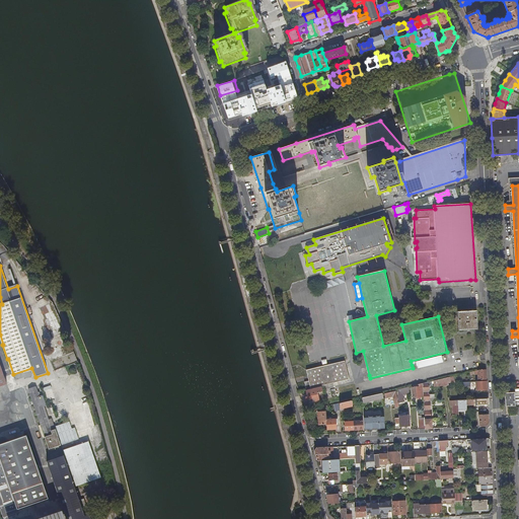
[(478,329),(476,310),(458,311),(459,331),(478,329)]
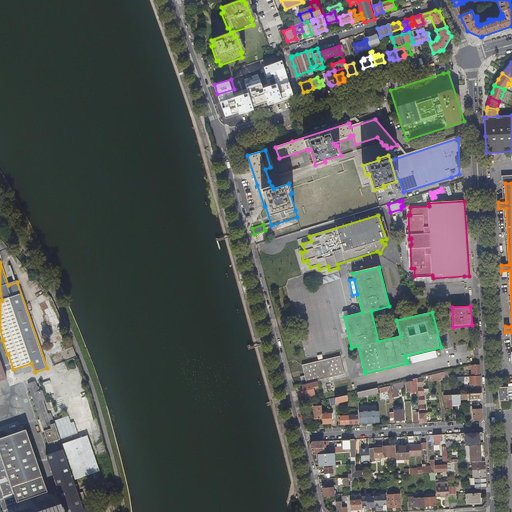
[(54,366),(77,357),(73,347),(50,356),(54,366)]
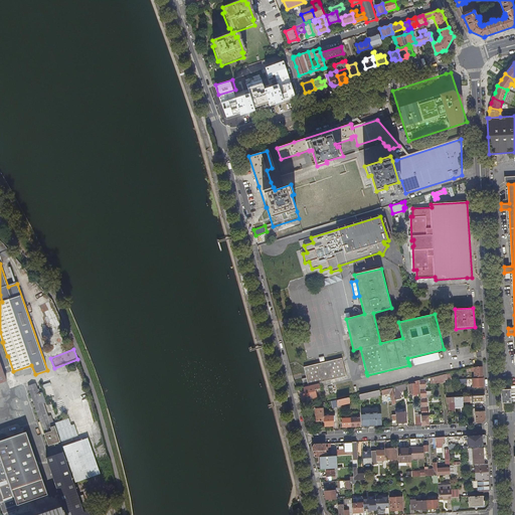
[(440,359),(439,355),(439,353),(413,359),(413,361),(414,365),(440,359)]
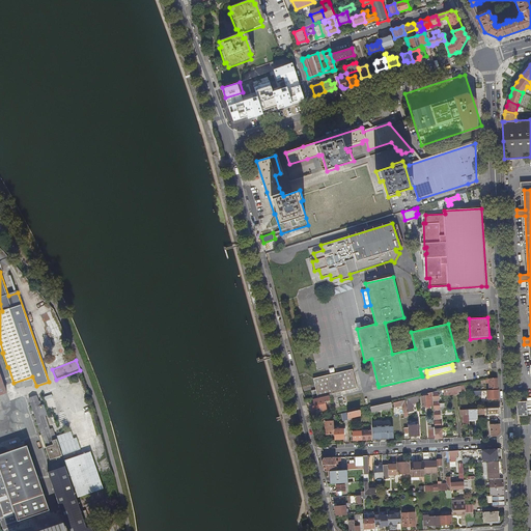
[(314,398),(357,388),(353,369),(313,379),(316,389),(312,390),(314,398)]
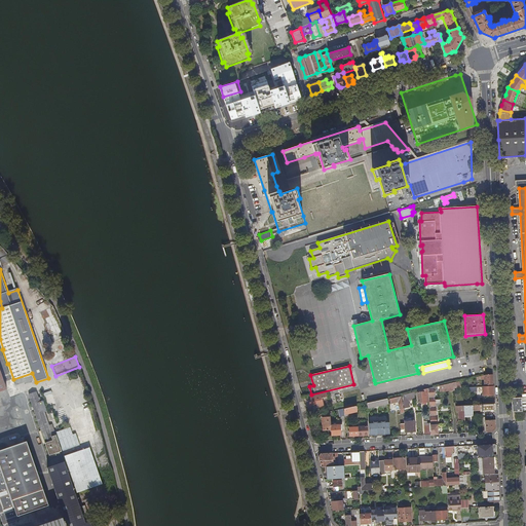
[(79,367),(55,376),(59,382),(82,373),(79,367)]
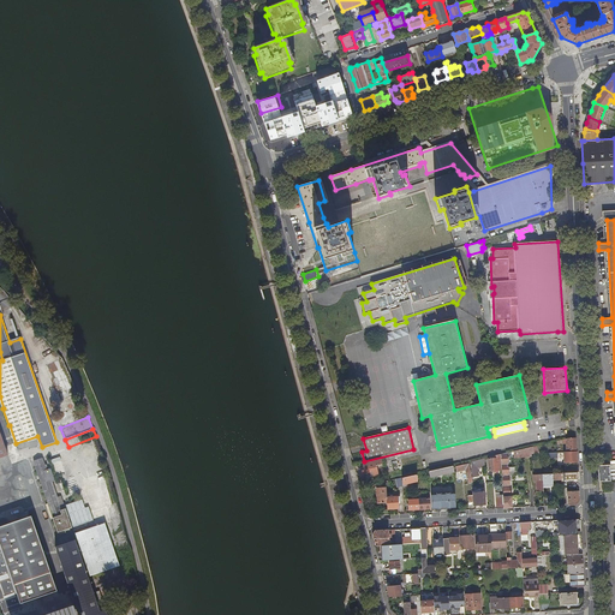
[(569,437),(566,439),(567,451),(577,449),(577,442),(577,437),(569,437)]
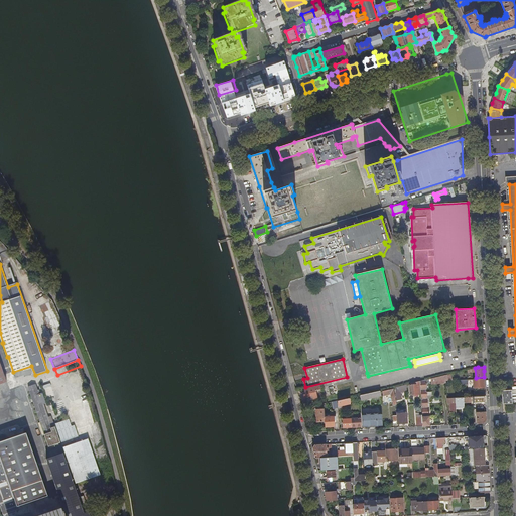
[(440,376),(431,378),(431,380),(432,383),(437,382),(445,380),(445,379),(448,379),(447,375),(440,376)]
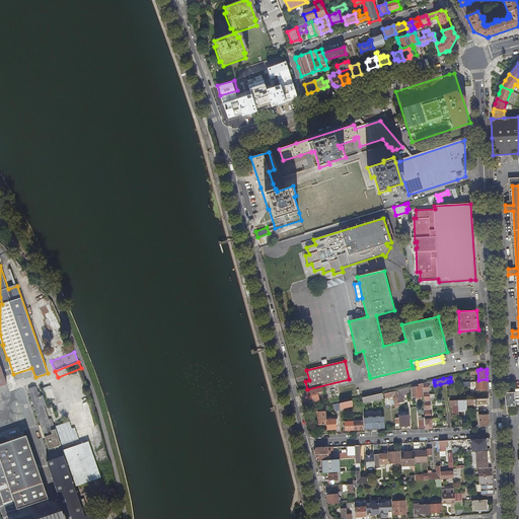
[(426,426),(426,429),(433,429),(432,419),(431,419),(430,398),(434,397),(434,394),(430,394),(430,393),(429,393),(429,384),(432,383),(431,381),(429,382),(423,383),(424,396),(425,418),(426,426)]
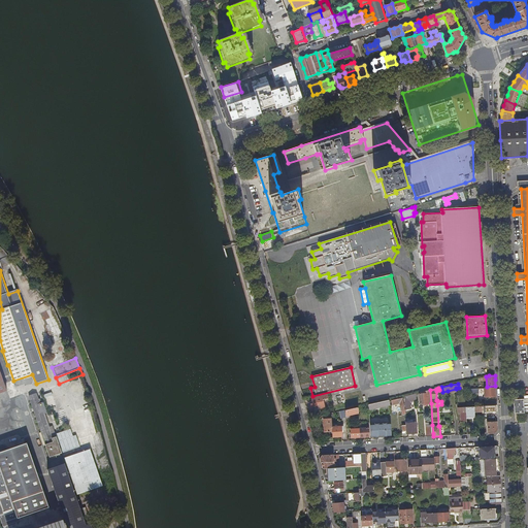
[(496,397),(495,388),(485,388),(485,397),(496,397)]
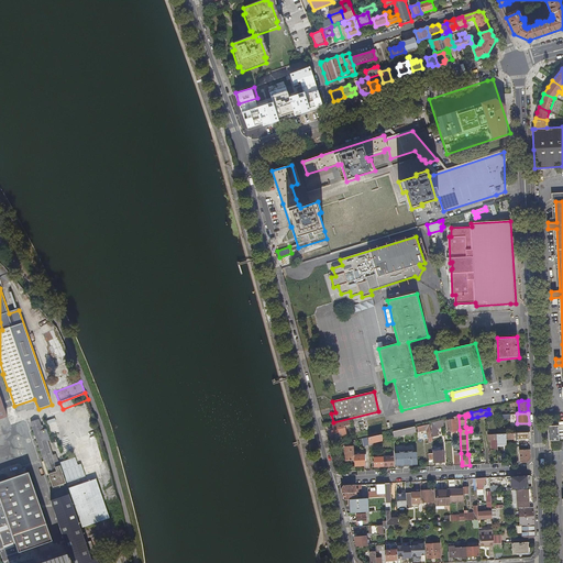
[(460,430),(459,416),(451,418),(451,419),(448,420),(448,430),(460,430)]
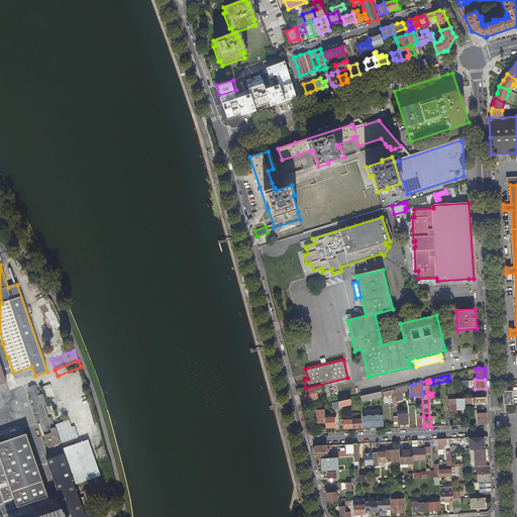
[(44,385),(47,398),(55,396),(52,384),(44,385)]
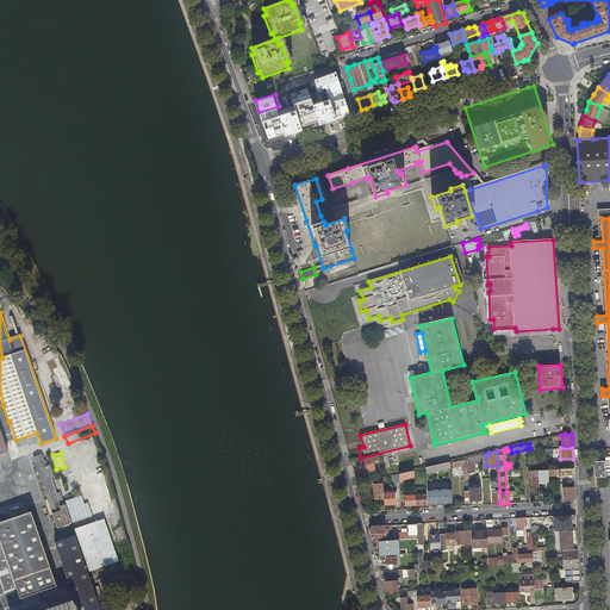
[(378,454),(360,458),(361,465),(360,466),(361,472),(363,472),(363,475),(375,472),(374,464),(373,461),(375,460),(379,460),(378,454)]
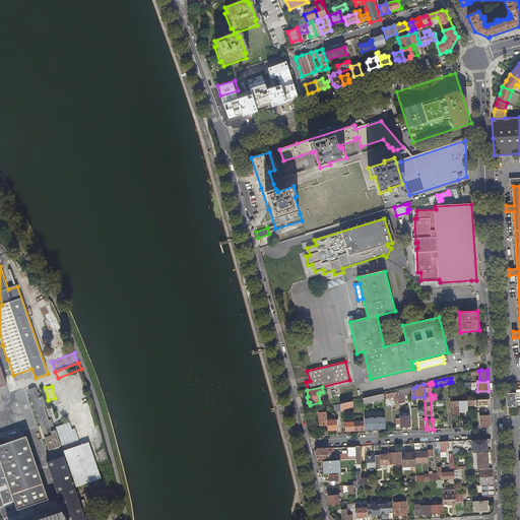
[(406,394),(410,394),(409,387),(398,390),(399,396),(402,395),(403,402),(407,402),(406,394)]
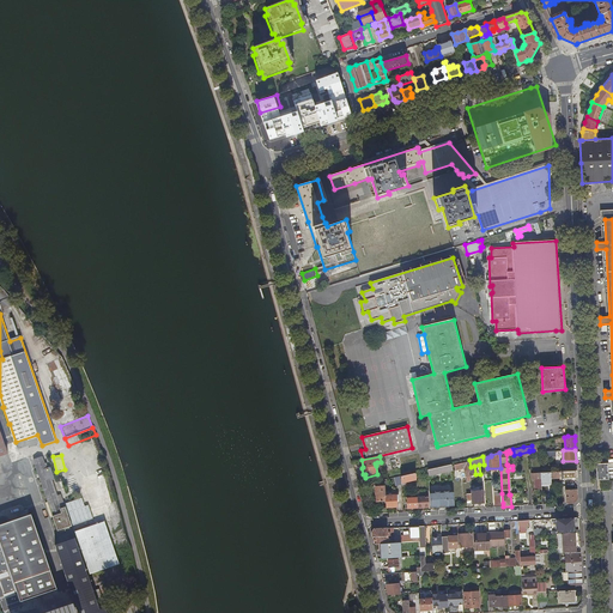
[(43,457),(35,461),(49,502),(47,503),(52,517),(54,516),(59,532),(72,527),(66,508),(61,509),(52,481),(55,480),(52,468),(48,469),(47,467),(48,466),(48,463),(46,465),(43,457)]
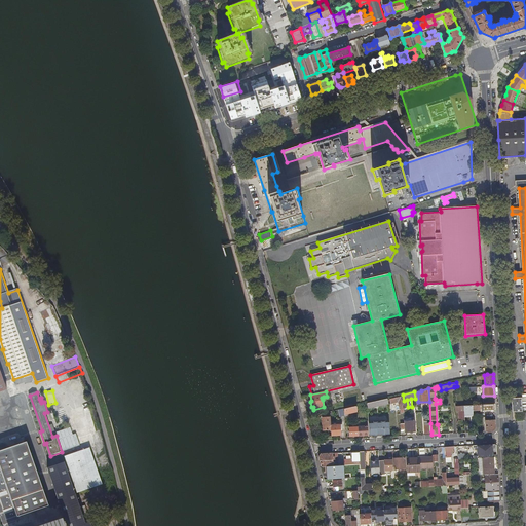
[(404,412),(404,408),(402,398),(403,397),(402,396),(390,399),(391,404),(398,402),(400,409),(401,409),(401,412),(404,412)]
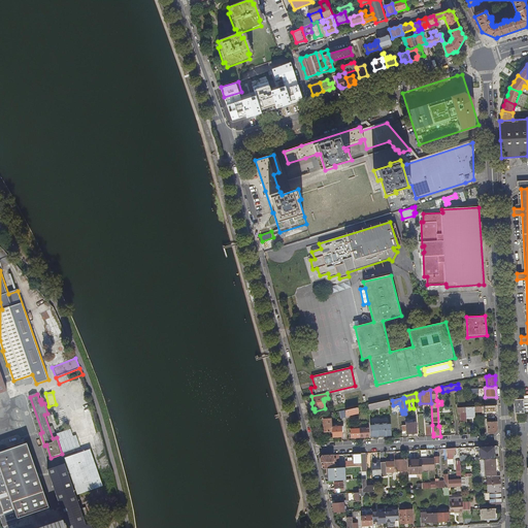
[(515,409),(515,413),(524,413),(524,399),(515,400),(515,403),(515,409)]
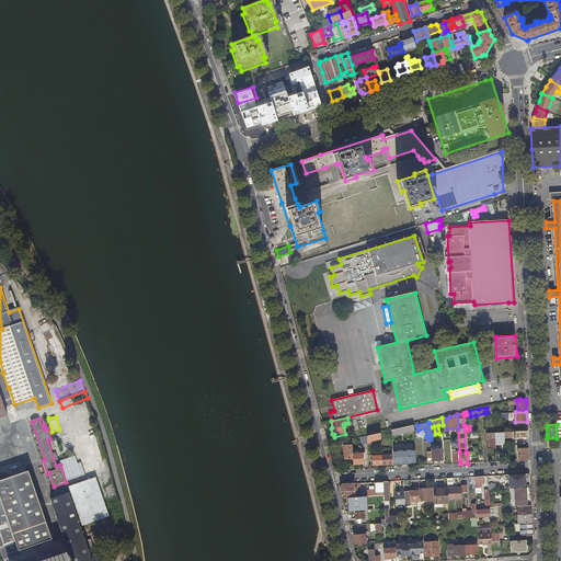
[(393,435),(414,431),(413,425),(396,428),(392,430),(393,435)]
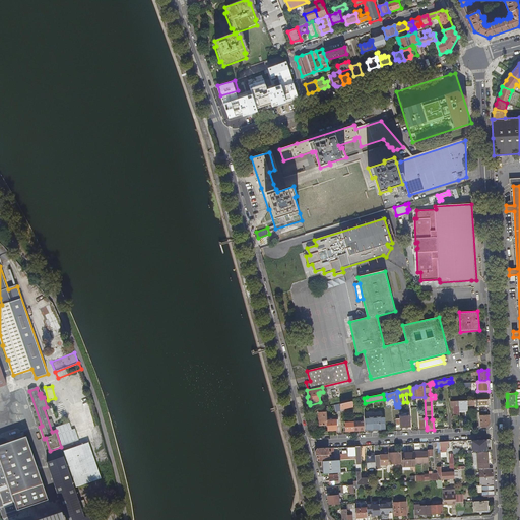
[(352,407),(352,400),(340,403),(340,409),(351,406),(351,407),(352,407)]
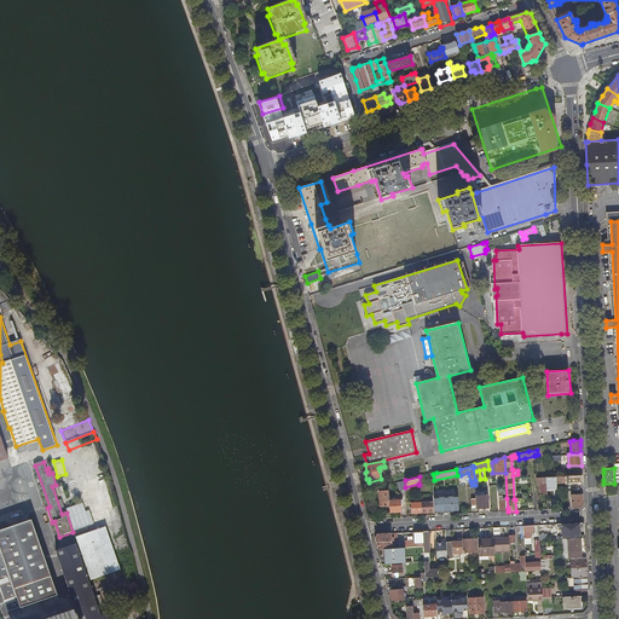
[(554,496),(557,496),(557,482),(556,476),(547,478),(547,484),(548,489),(554,489),(554,487),(555,487),(556,491),(554,491),(554,496)]
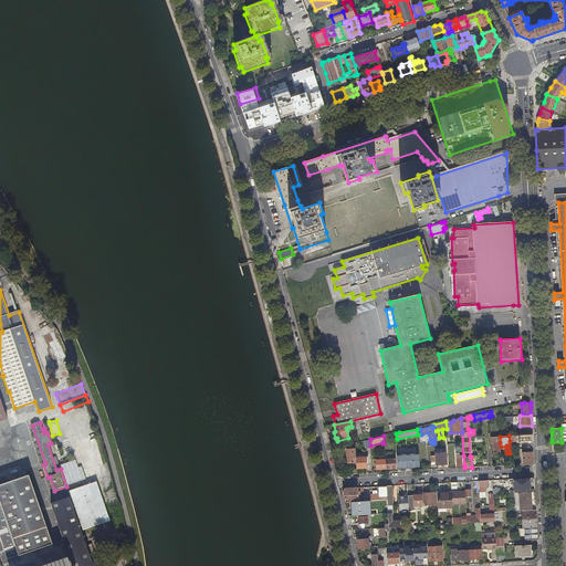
[(67,451),(75,448),(72,437),(63,439),(67,451)]
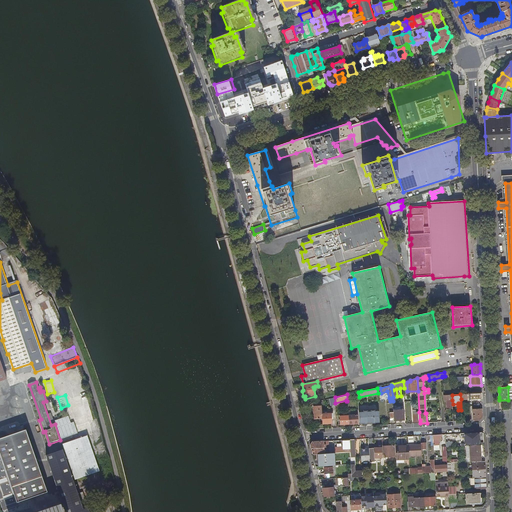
[(318,401),(314,402),(315,418),(319,418),(322,418),(322,414),(321,400),(318,401)]
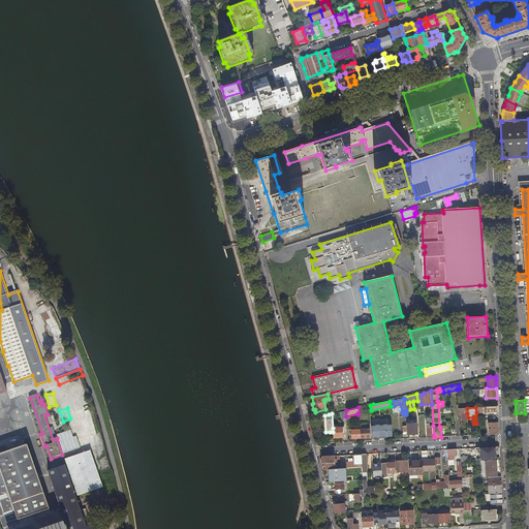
[(393,416),(371,417),(372,437),(393,436),(393,416)]
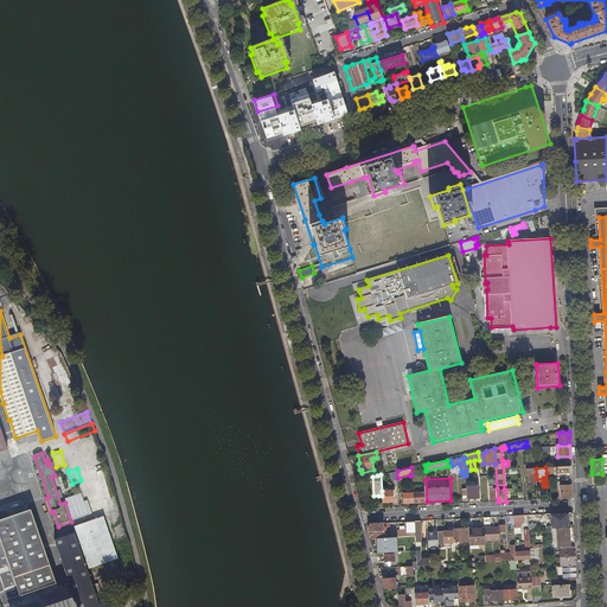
[(467,496),(467,499),(479,498),(479,485),(467,485),(467,489),(467,496)]
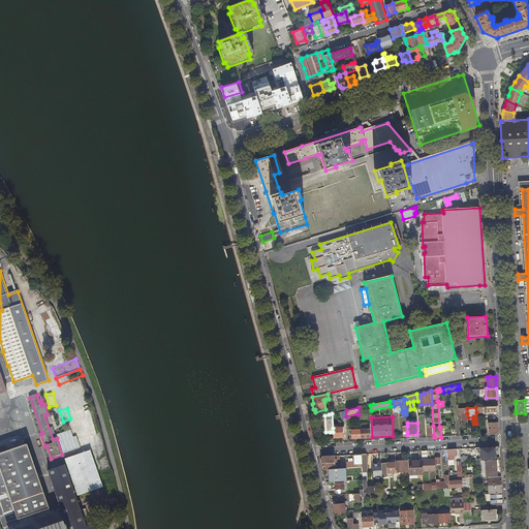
[(498,423),(489,423),(490,434),(492,434),(496,434),(498,431),(498,423)]
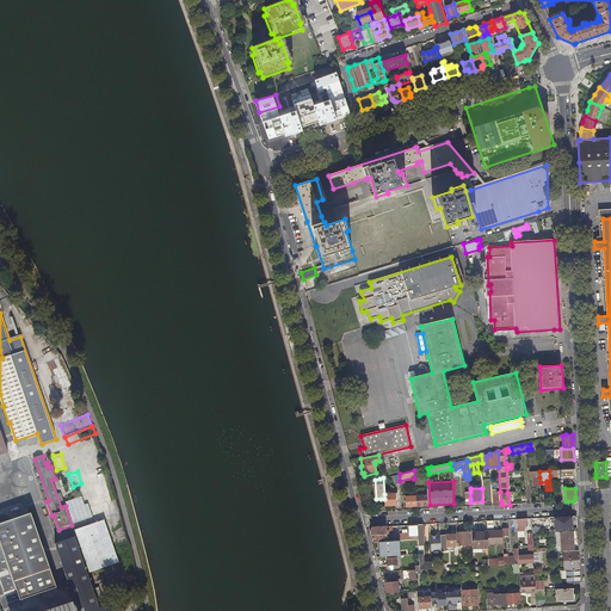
[(386,500),(386,505),(396,505),(395,497),(397,497),(397,494),(384,494),(384,499),(386,500)]
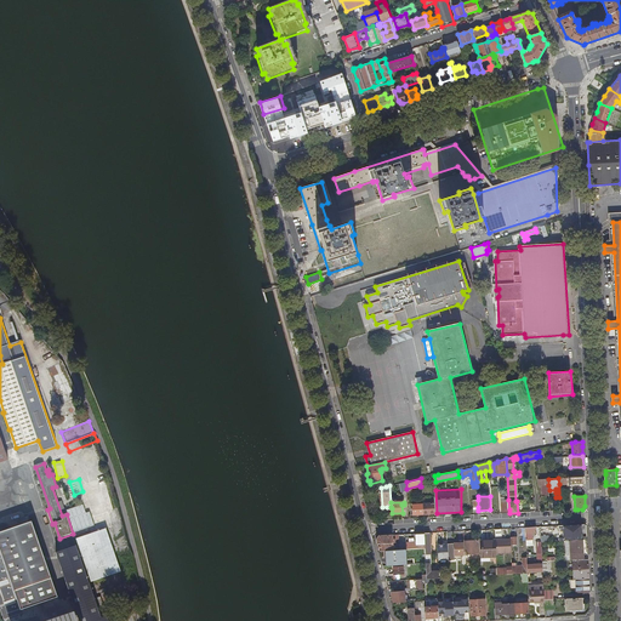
[(422,503),(423,514),(434,513),(434,502),(422,503)]
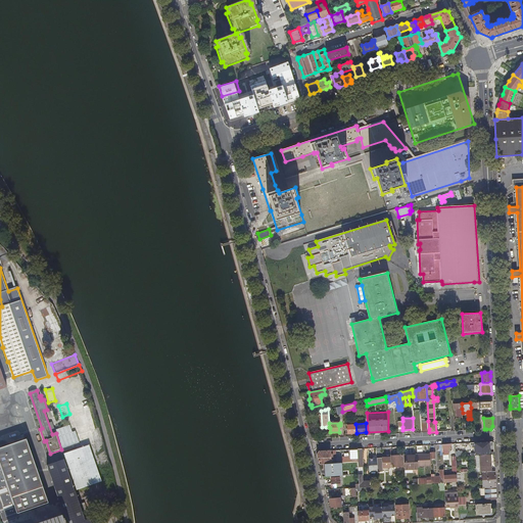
[(347,433),(357,433),(355,424),(347,424),(347,433)]
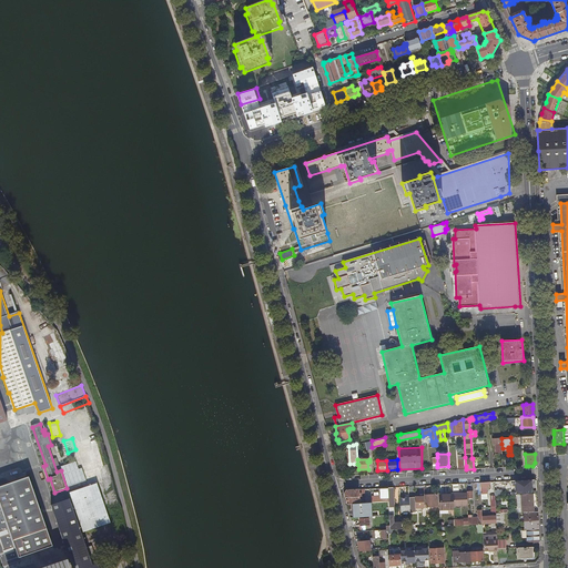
[(61,467),(68,487),(87,480),(82,468),(79,469),(77,462),(61,467)]
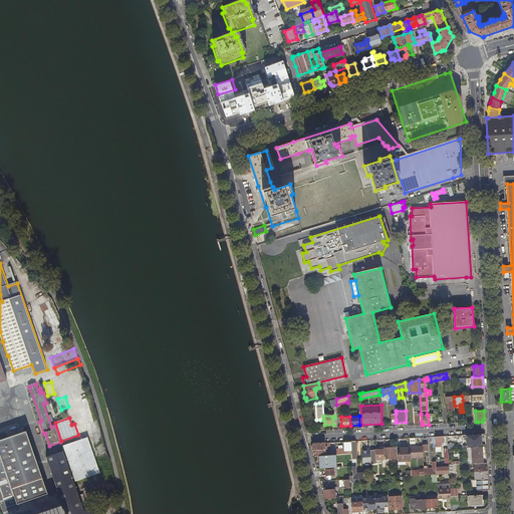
[(0,463),(9,491),(40,480),(24,433),(0,441),(0,463)]
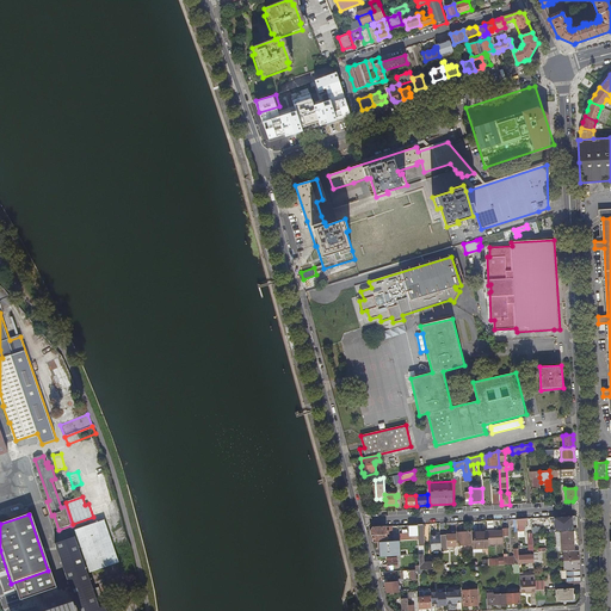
[(550,517),(550,531),(553,531),(556,531),(578,530),(576,517),(576,516),(550,517)]
